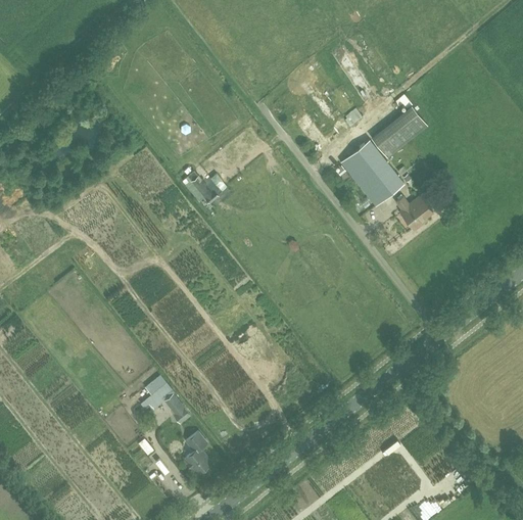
[(428,127),(412,107),(371,139),(387,159),(428,127)]
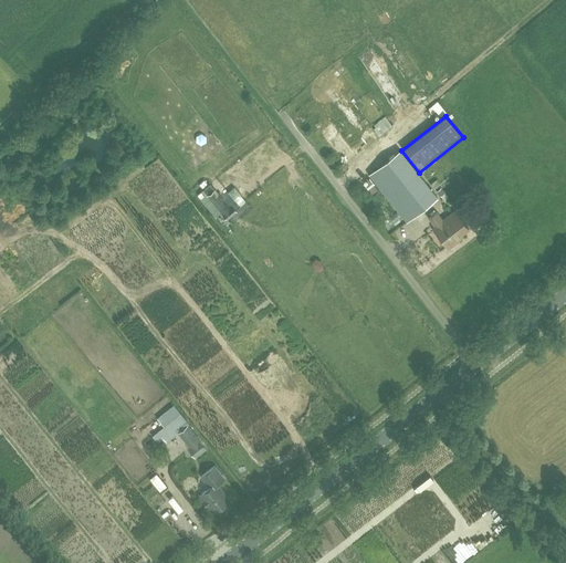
[(389,117),(370,132),(377,141),(396,126),(389,117)]
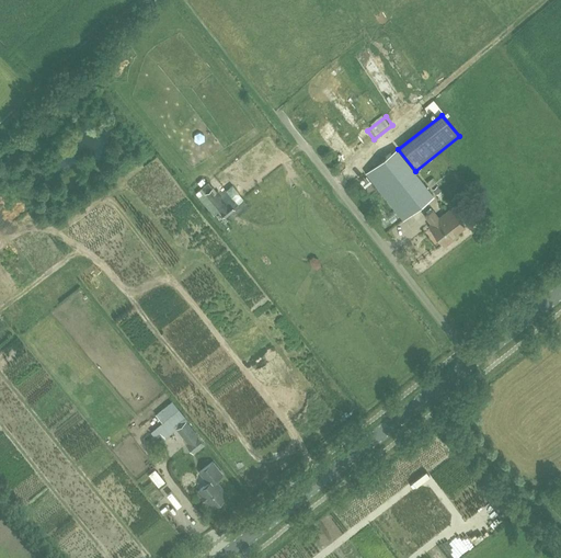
[(433,197),(396,151),(366,175),(402,221),(433,197)]
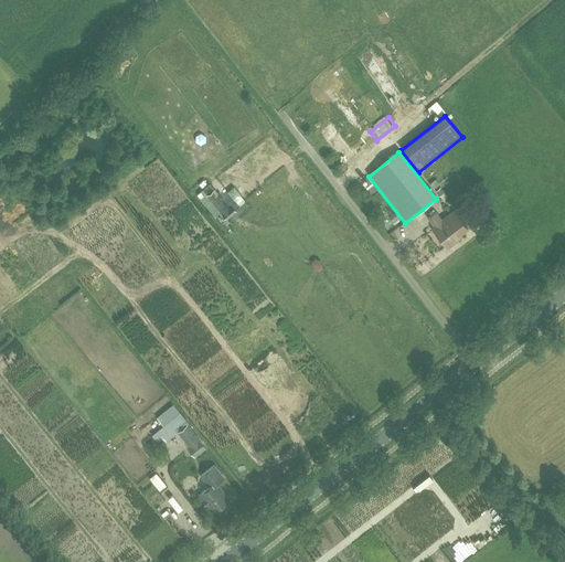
[(228,208),(210,184),(196,194),(215,218),(221,213),(226,219),(235,212),(230,207),(228,208)]
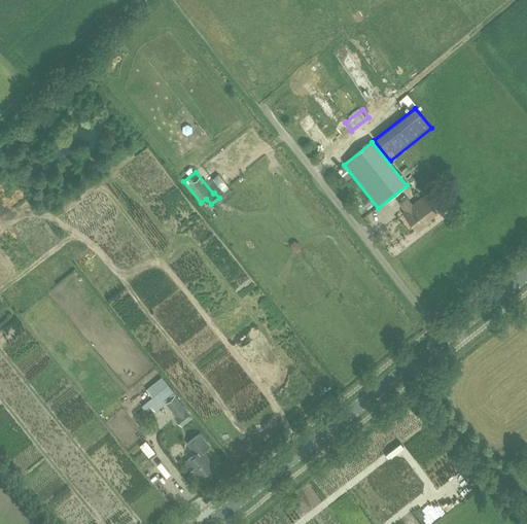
[(426,222),(436,215),(424,199),(412,208),(406,200),(399,205),(406,213),(402,215),(417,233),(428,224),(426,222)]
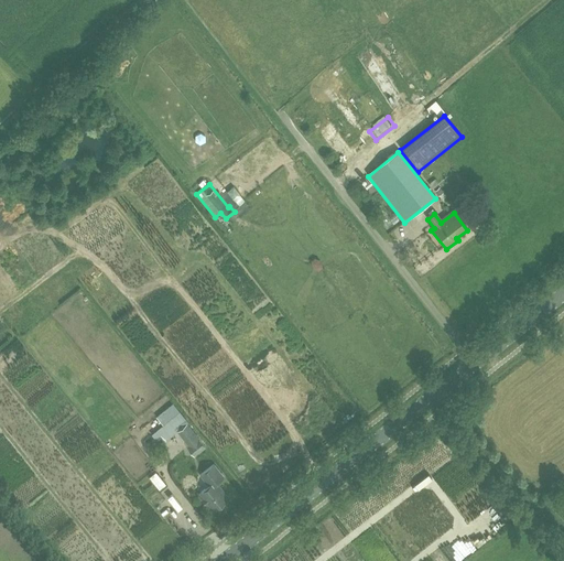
[(205,450),(186,428),(177,435),(188,449),(187,451),(194,459),(205,450)]
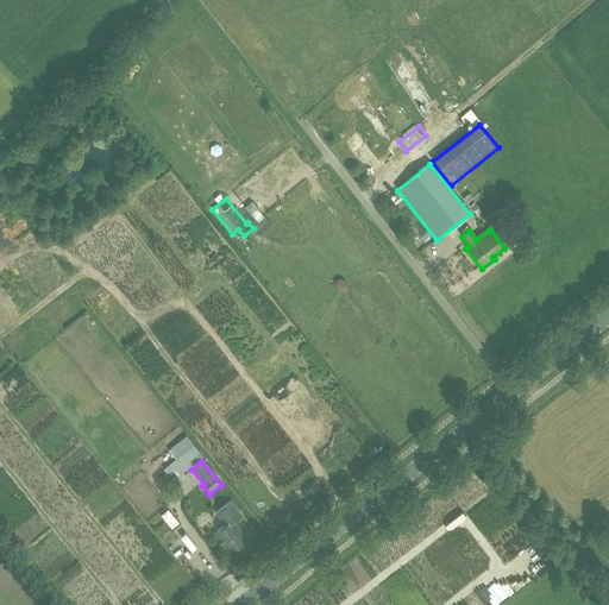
[(231,504),(223,510),(217,515),(226,527),(215,535),(231,554),(248,541),(232,523),(240,516),(231,504)]
